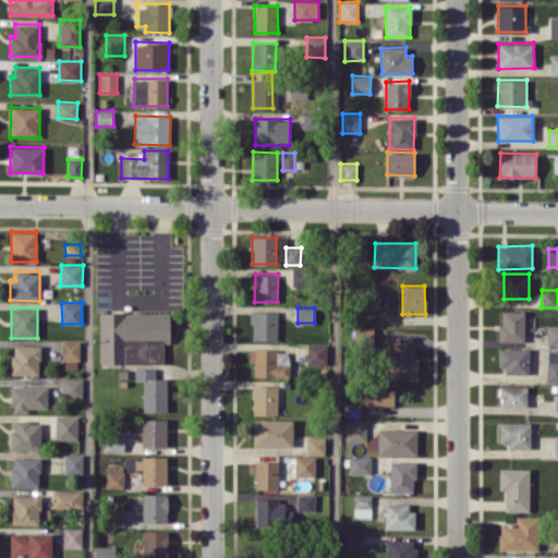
[(524,341),(524,311),(499,311),(499,341),(524,341)]
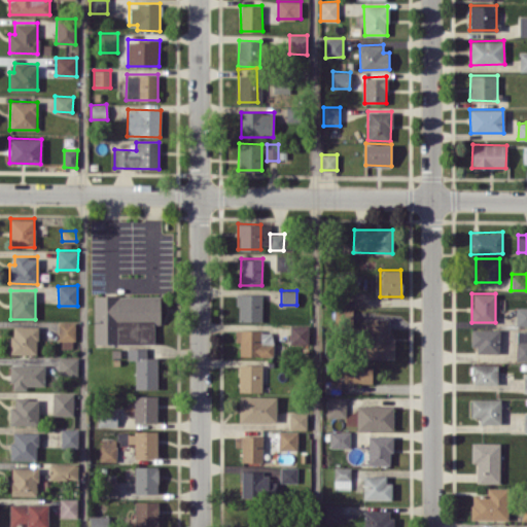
[(93,343),(153,344),(154,323),(160,323),(160,295),(94,294),(93,343)]
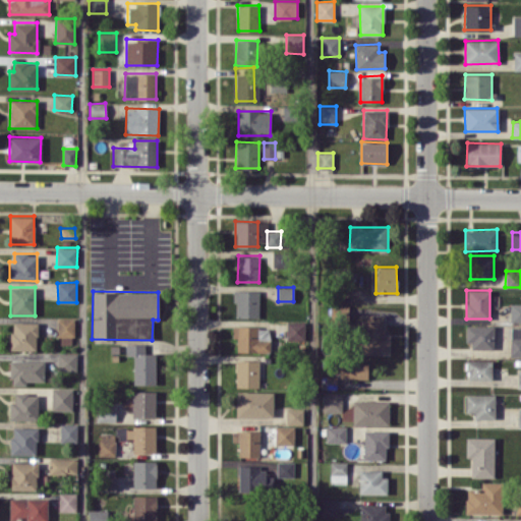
[(258,291),(235,291),(235,317),(258,317),(258,291)]
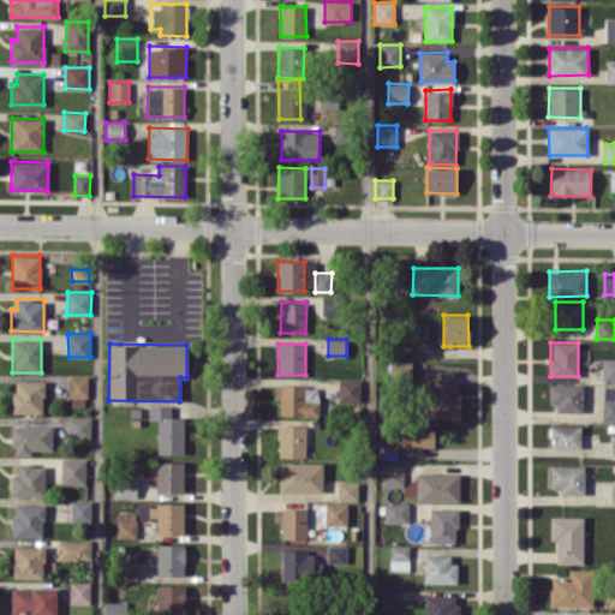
[(614,380),(614,358),(602,358),(602,380),(614,380)]
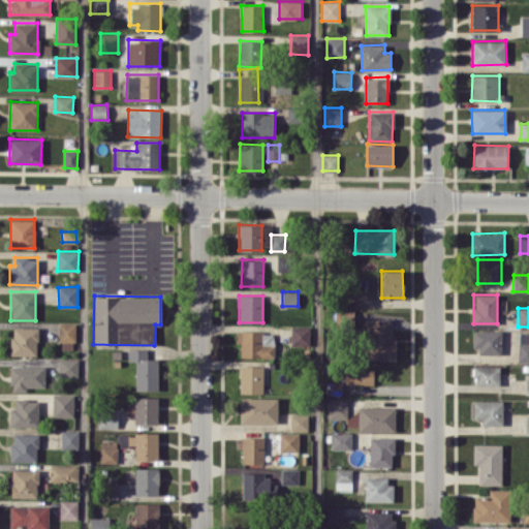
[(395,359),(396,339),(390,339),(391,319),(367,319),(366,359),(395,359)]
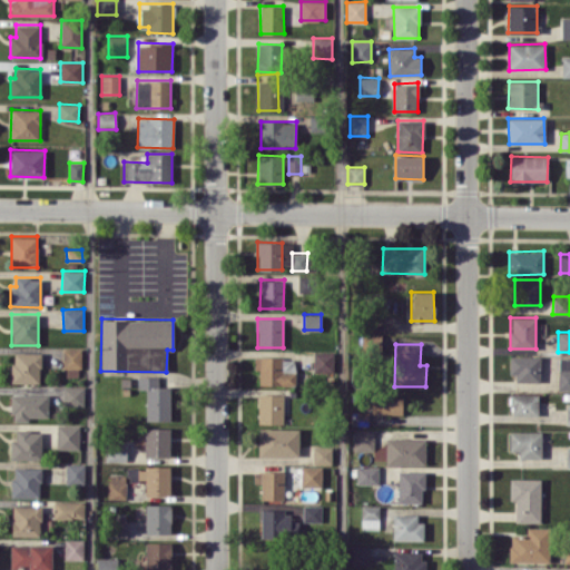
[(80,349),(65,349),(65,376),(80,376),(80,349)]
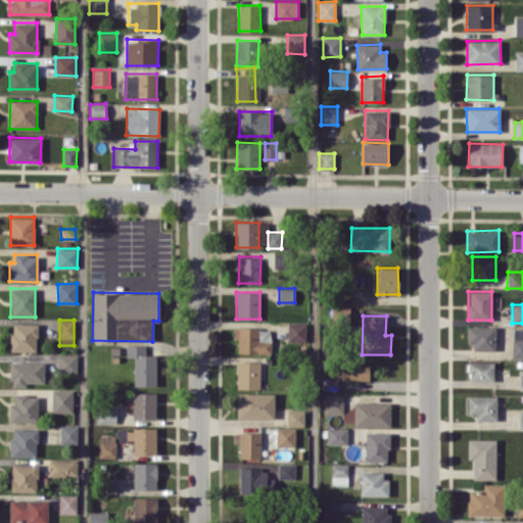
[(306,323),(287,323),(287,341),(306,341),(306,323)]
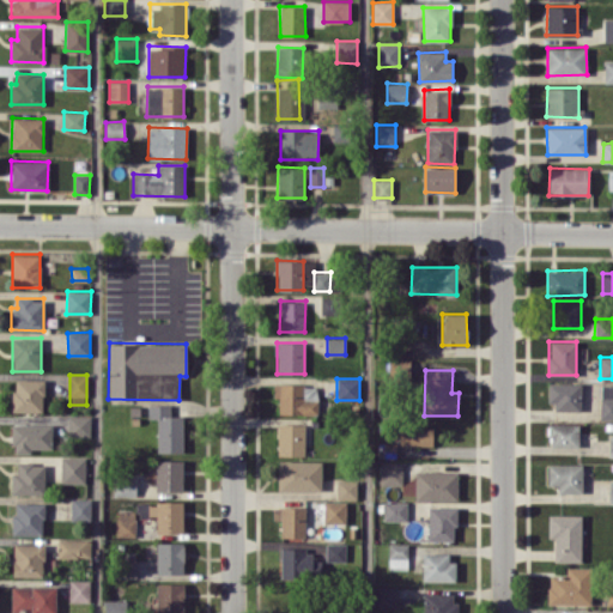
[(13,411),(43,412),(43,380),(13,380),(13,411)]
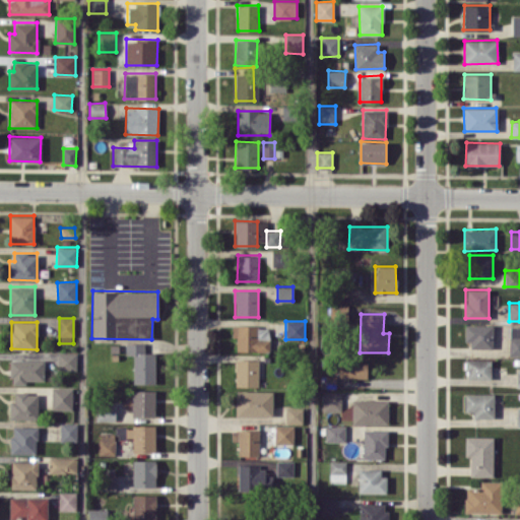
[(493,324),(466,324),(466,347),(492,347),(493,324)]
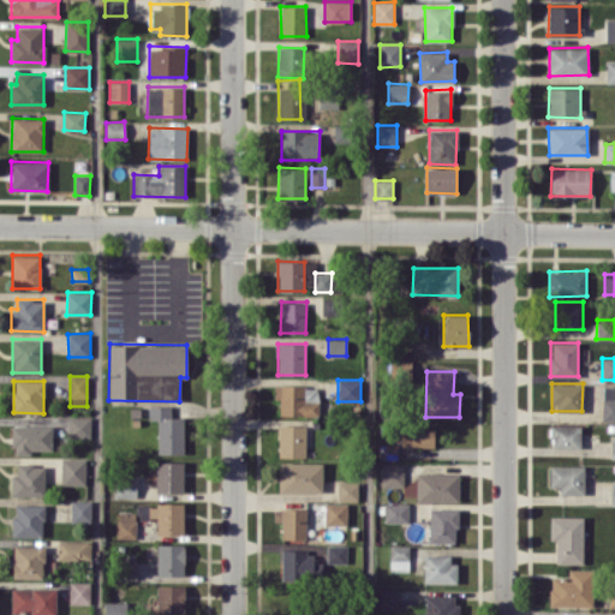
[(274,386),(274,398),(279,398),(280,416),(318,415),(318,384),(274,386)]
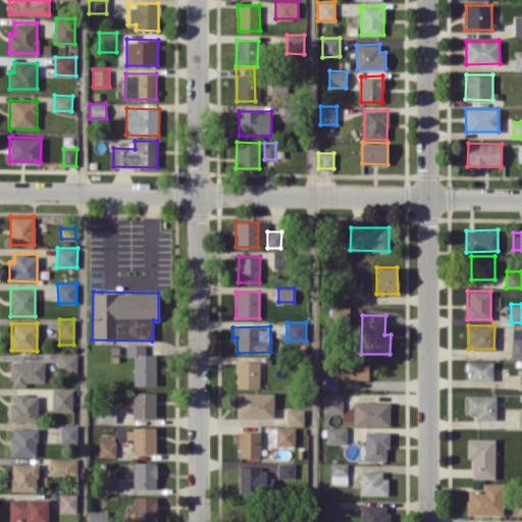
[(521,357),(521,327),(511,327),(511,357),(521,357)]
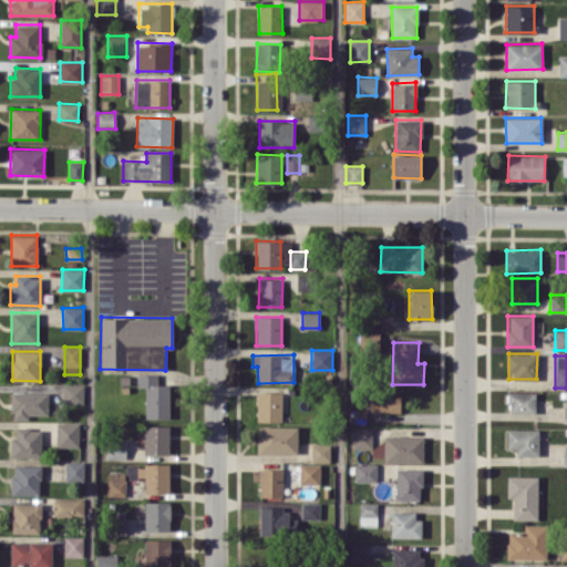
[(168,384),(158,384),(157,373),(136,374),(137,387),(145,387),(146,419),(169,418),(168,384)]
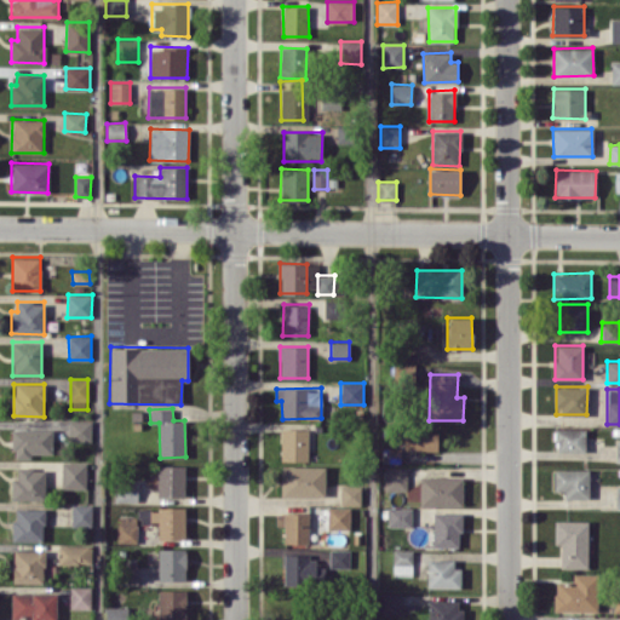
[(68,441),(91,441),(91,420),(68,420),(68,441)]
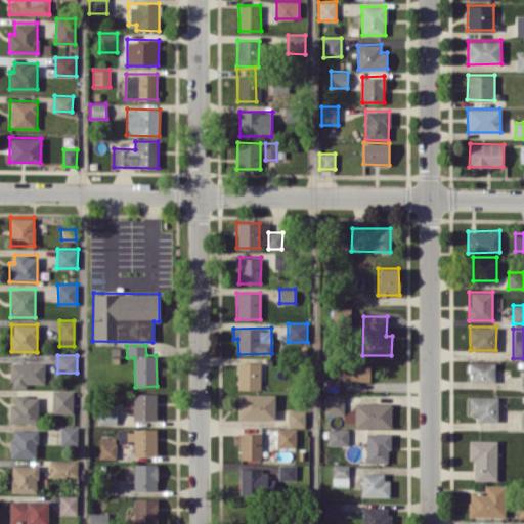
[(494,382),(495,362),(469,361),(469,381),(494,382)]
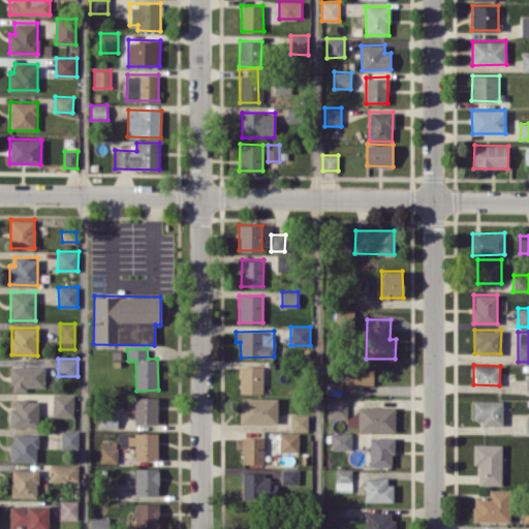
[(26,386),(44,387),(45,367),(11,366),(10,392),(26,392),(26,386)]
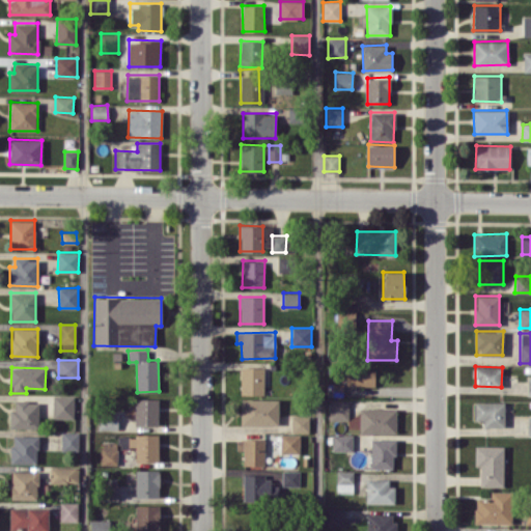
[(262,395),(263,367),(241,367),(240,394),(262,395)]
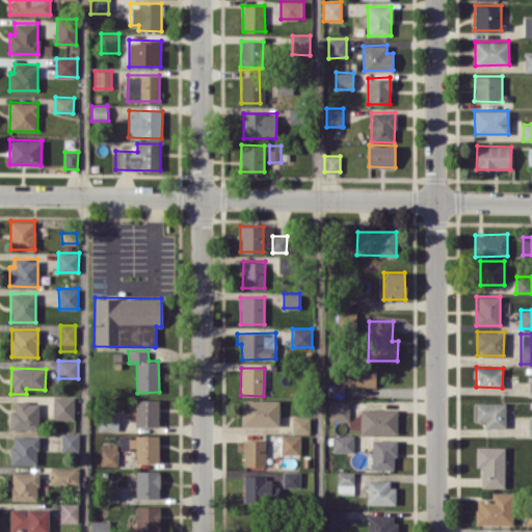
[(375,370),(347,370),(347,386),(375,387),(375,370)]
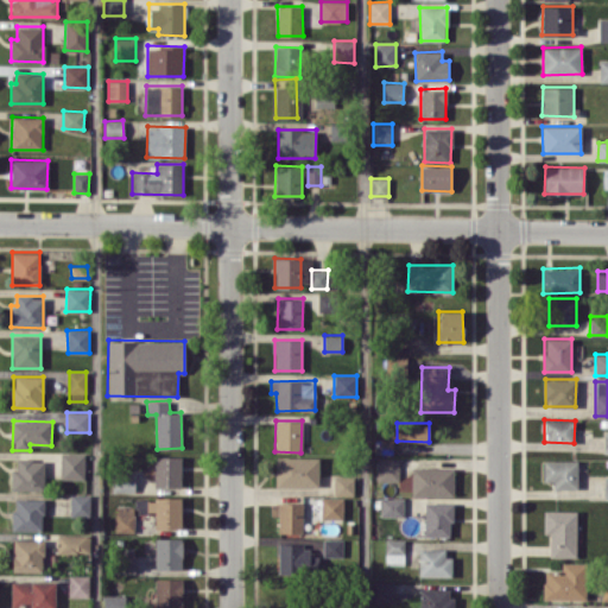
[(393,439),(374,439),(374,454),(393,454),(393,439)]
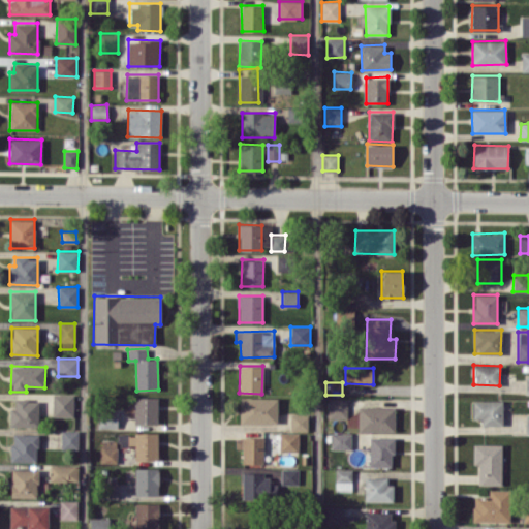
[(73,417),(73,394),(53,394),(52,416),(73,417)]
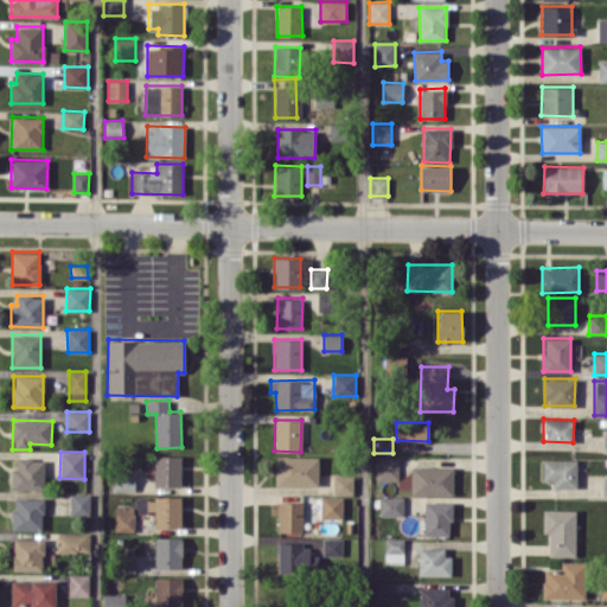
[(180,455),(154,455),(154,486),(180,486),(180,455)]
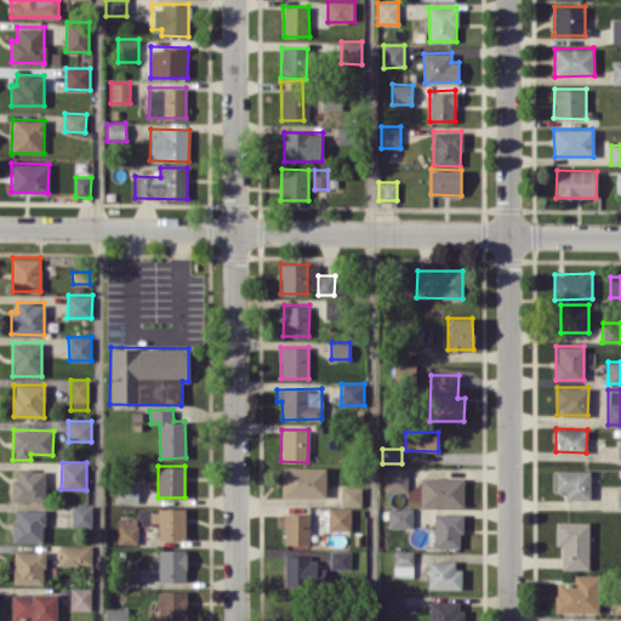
[(325,467),(281,466),(281,496),(325,497),(325,467)]
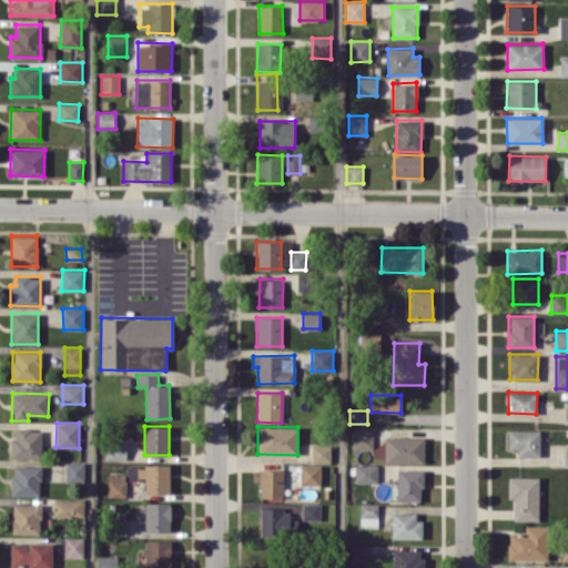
[(353,448),(373,449),(373,427),(353,427),(353,448)]
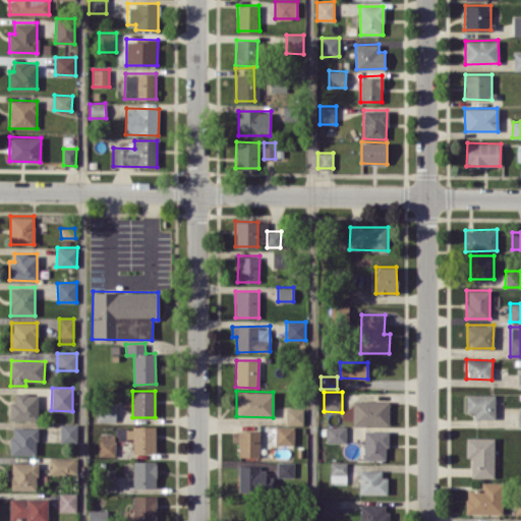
[(37,394),(14,394),(14,402),(9,402),(9,419),(37,420),(37,394)]
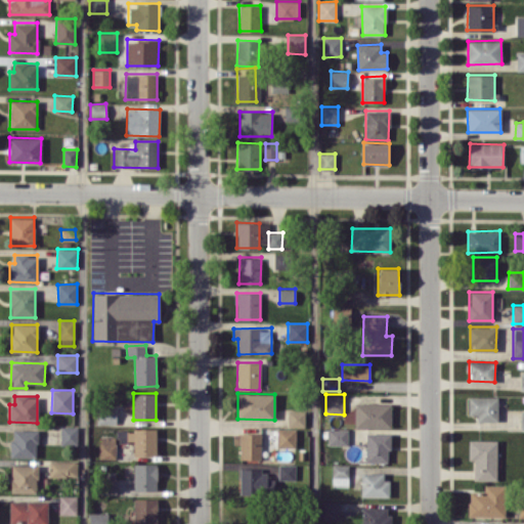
[(497,397),(469,396),(469,413),(477,413),(477,421),(497,421),(497,397)]
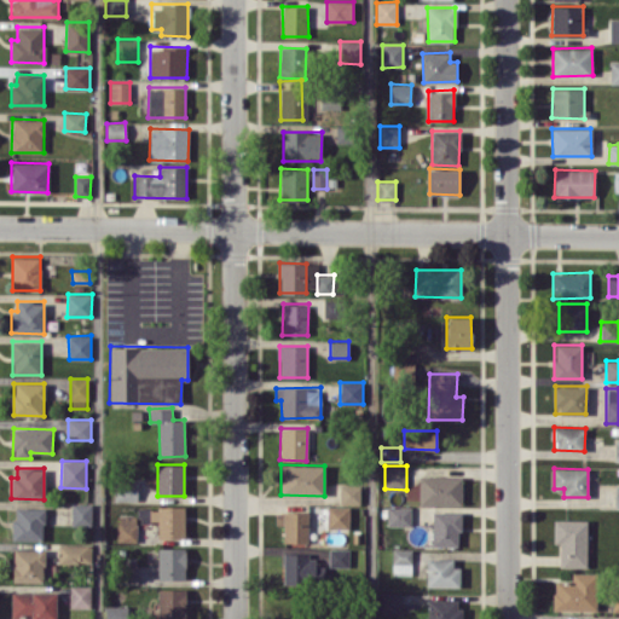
[(461,504),(462,476),(420,475),(418,503),(461,504)]
